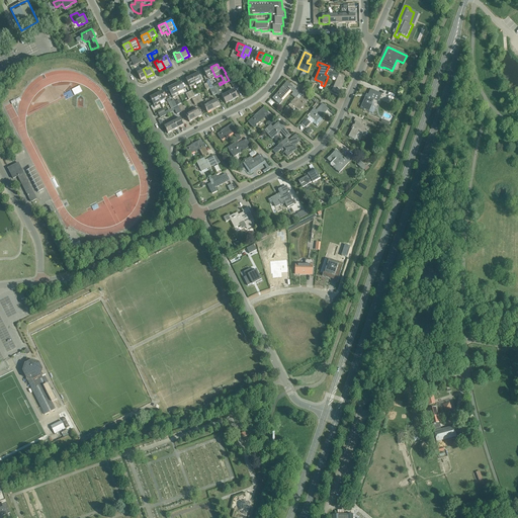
[(212,79),(216,77),(210,67),(204,70),(207,78),(211,76),(212,79)]
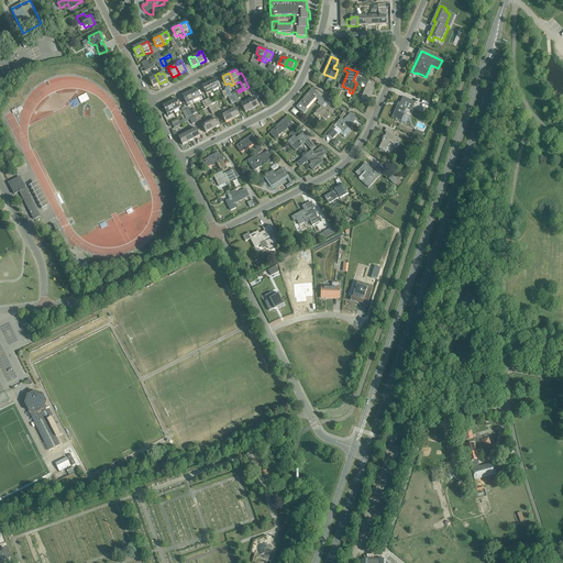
[(159,84),(155,75),(152,76),(153,78),(150,80),(153,87),(159,84)]
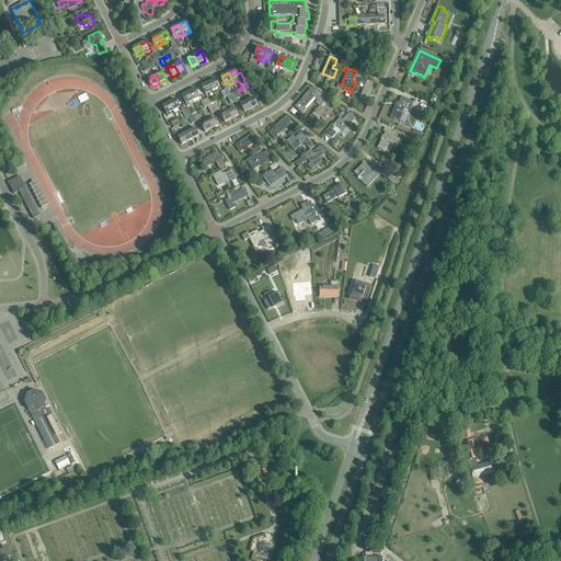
[(357,77),(355,82),(355,83),(359,86),(361,82),(366,84),(361,98),(367,101),(370,93),(371,93),(375,83),(357,77)]
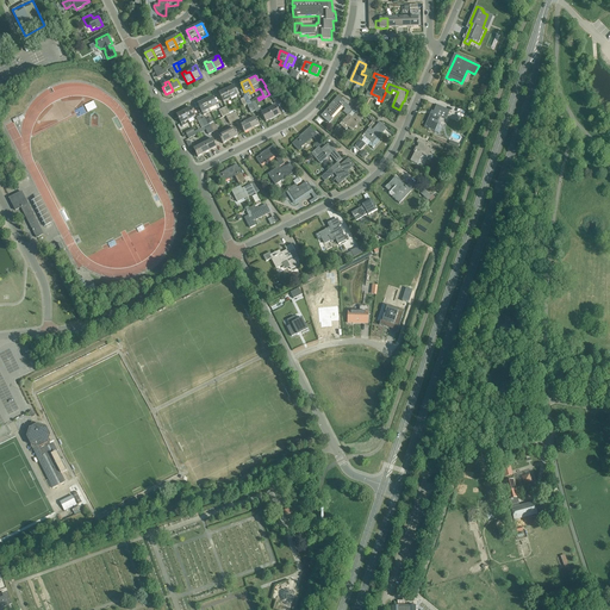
[(234,86),(226,89),(231,99),(238,94),(234,86)]
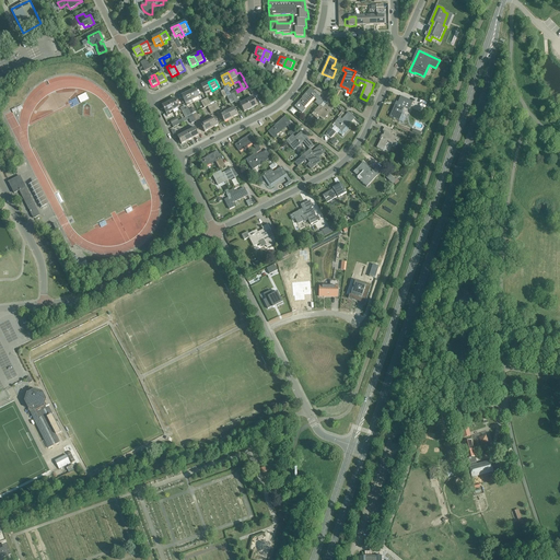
[(212,91),(208,82),(201,85),(206,94),(212,91)]
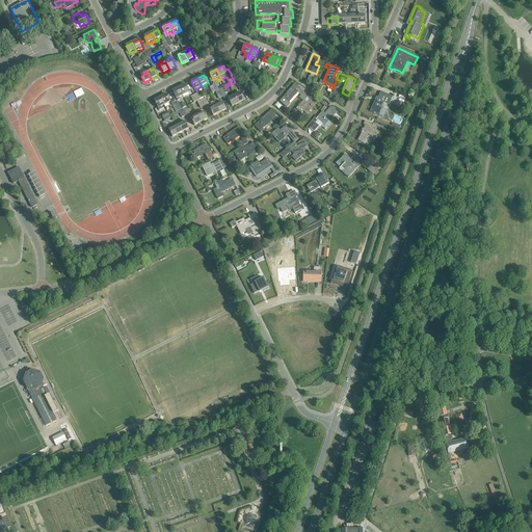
[(185,84),(179,88),(183,96),(189,92),(185,84)]
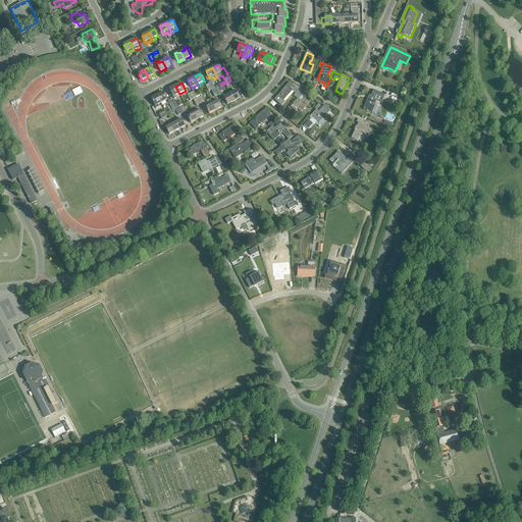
[(293,96),(298,100),(299,98),(302,95),(289,83),(282,90),(283,90),(274,99),(281,105),(284,102),(282,100),(292,91),(295,94),(293,96)]
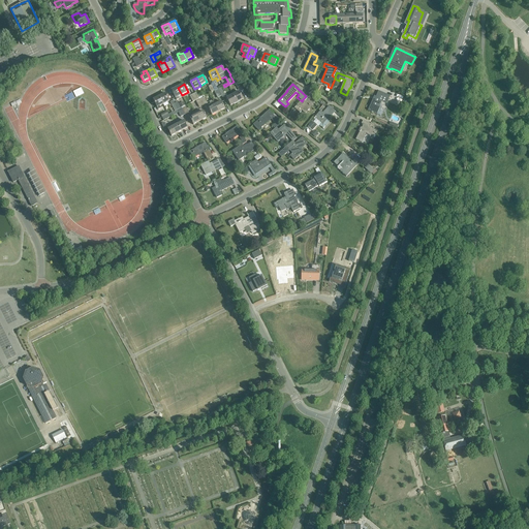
[(182,95),(178,88),(172,91),(177,100),(179,99),(178,97),(182,95)]
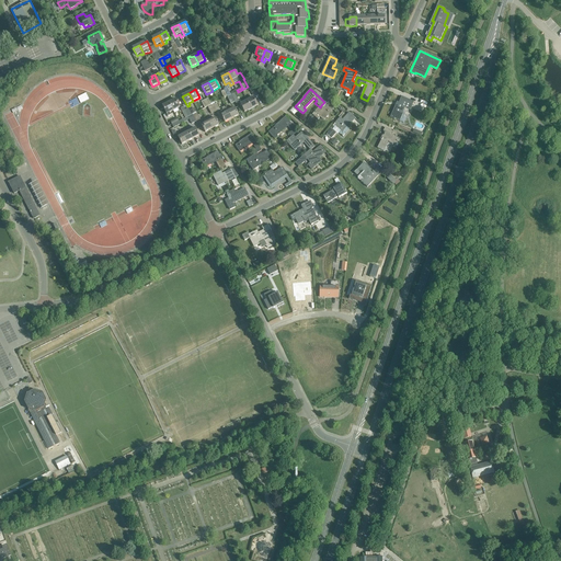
[(72,107),(81,103),(78,96),(69,101),(72,107)]
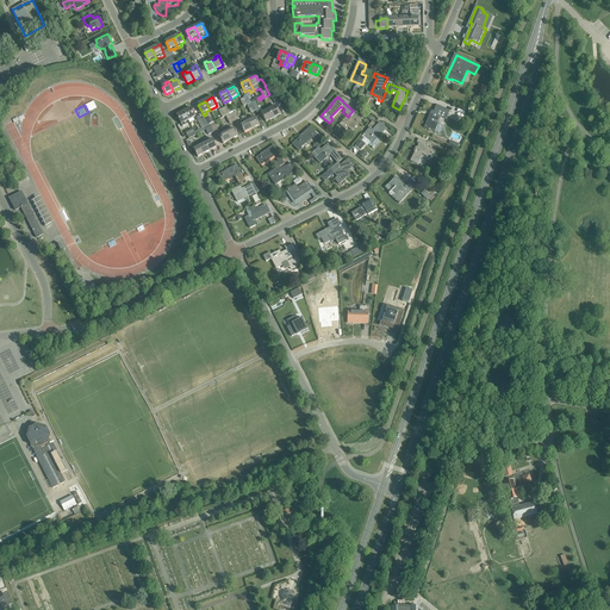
[(447,120),(450,111),(437,105),(434,111),(435,112),(434,114),(431,113),(424,128),(435,132),(439,124),(437,124),(441,118),(447,120)]
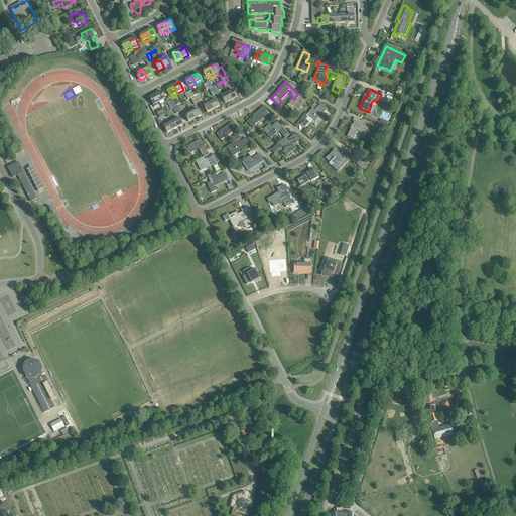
[(234,90),(228,93),(231,100),(237,97),(234,90)]
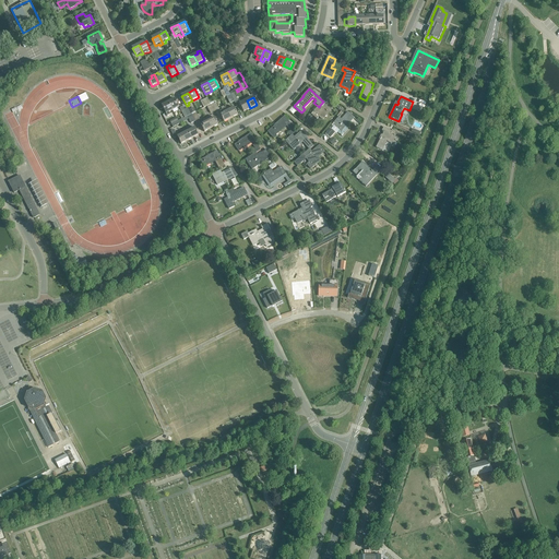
[(175,99),(168,103),(173,110),(179,107),(175,99)]
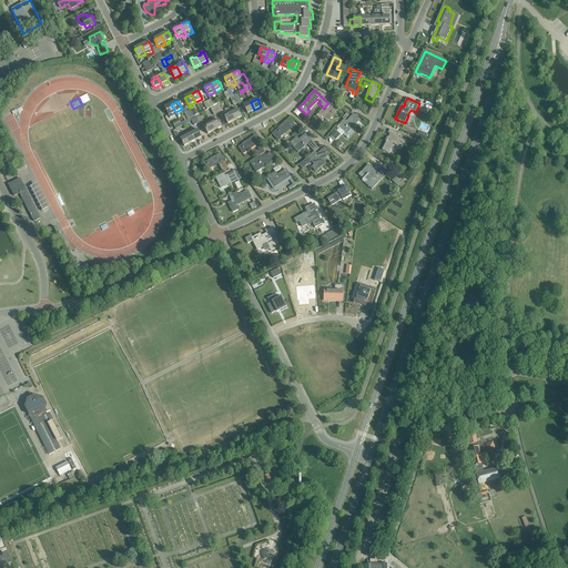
[(254,110),(251,102),(244,105),(247,113),(254,110)]
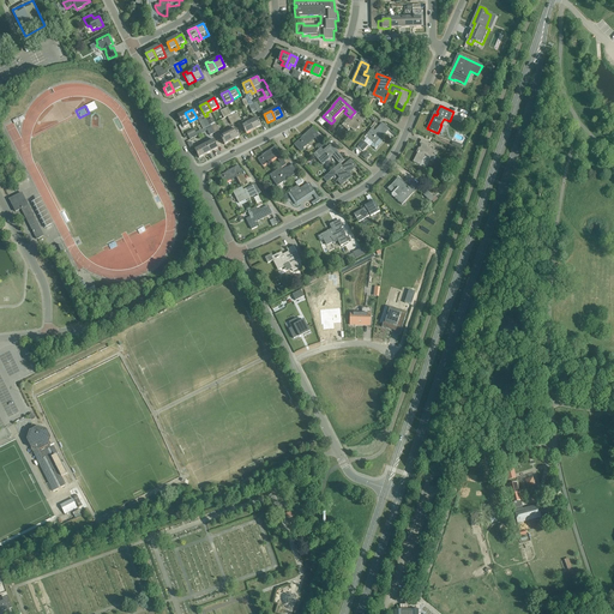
[(351,115),(350,118),(343,125),(348,131),(350,127),(354,131),(368,116),(361,110),(356,115),(357,116),(355,119),(351,115)]
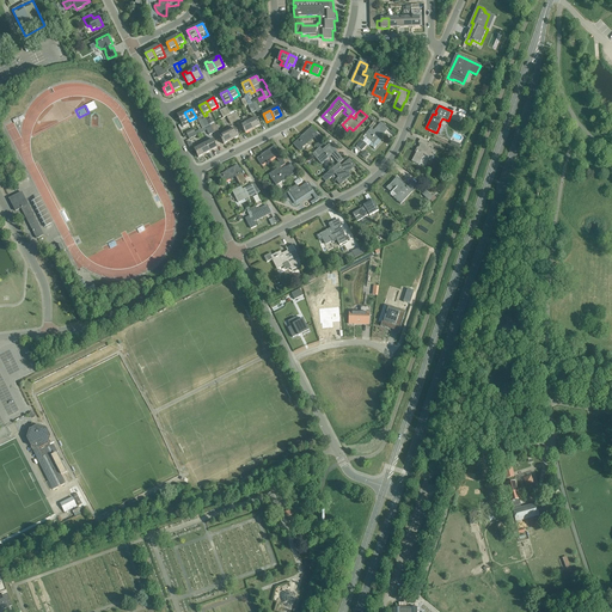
[(185,123),(189,121),(184,112),(177,116),(184,128),(187,127),(185,123)]
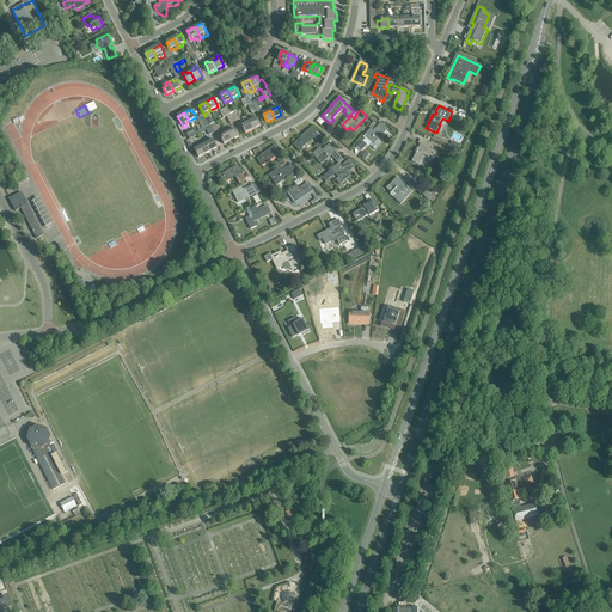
[(248,120),(246,116),(243,118),(243,121),(242,122),(240,124),(245,134),(252,130),(248,120)]
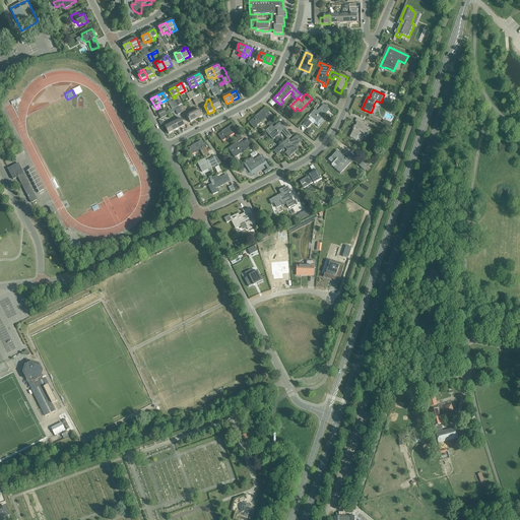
[(213,101),(210,102),(214,111),(221,108),(217,101),(214,102),(213,101)]
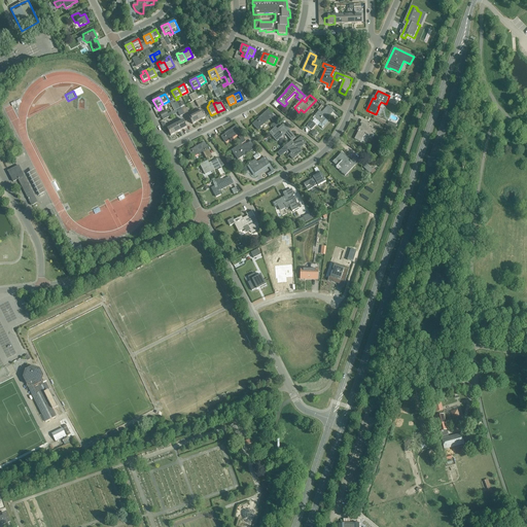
[(328,106),(323,110),(322,112),(320,110),(314,116),(320,123),(318,125),(322,129),(322,128),(323,127),(328,120),(326,118),(334,111),(328,106)]
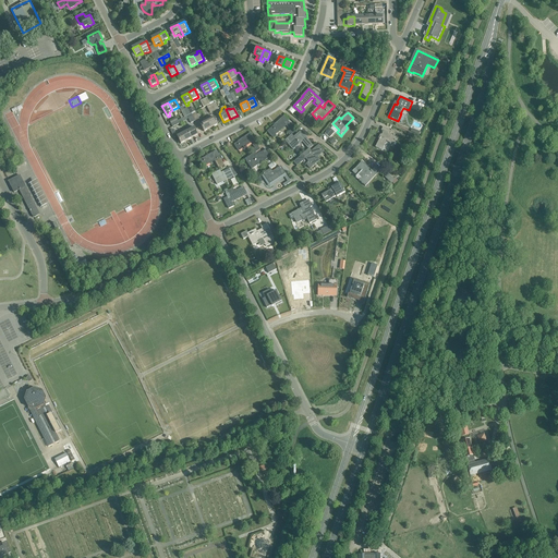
[(288,133),(290,136),(291,135),(295,131),(283,117),(276,123),(267,131),(273,137),(275,135),(286,125),(290,131),(288,133)]
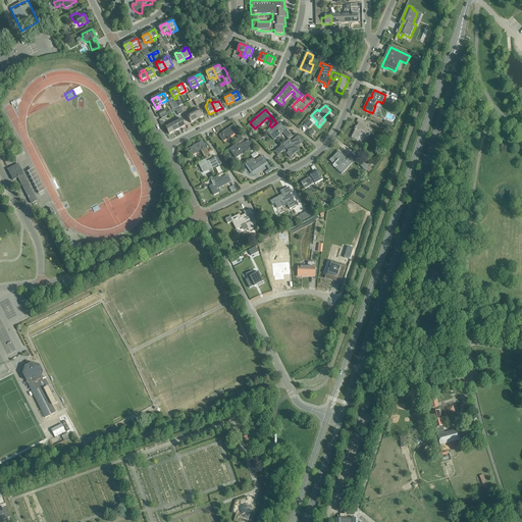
[(196,110),(193,111),(198,120),(204,117),(200,110),(197,112),(196,110)]
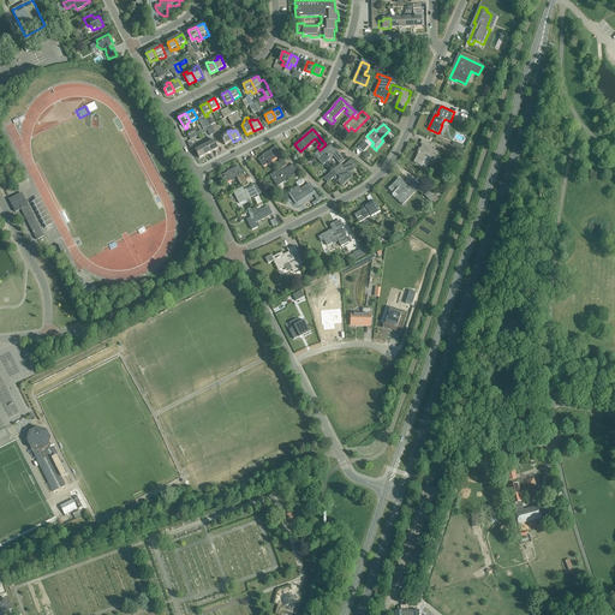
[(233,142),(227,131),(224,133),(225,136),(221,137),(226,145),(233,142)]
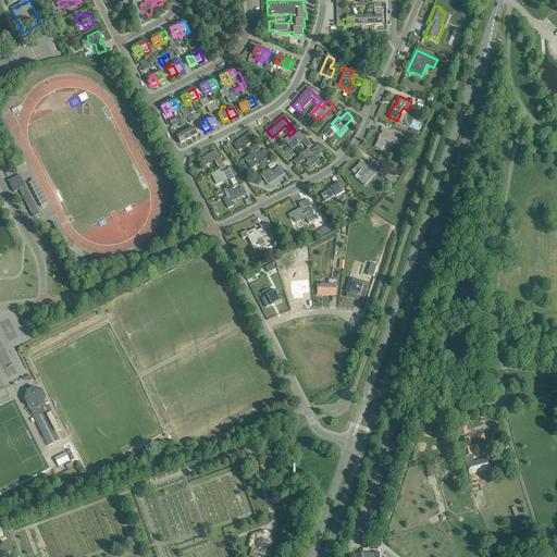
[(190,127),(186,130),(192,138),(198,135),(195,127),(194,127),(190,130),(190,127)]
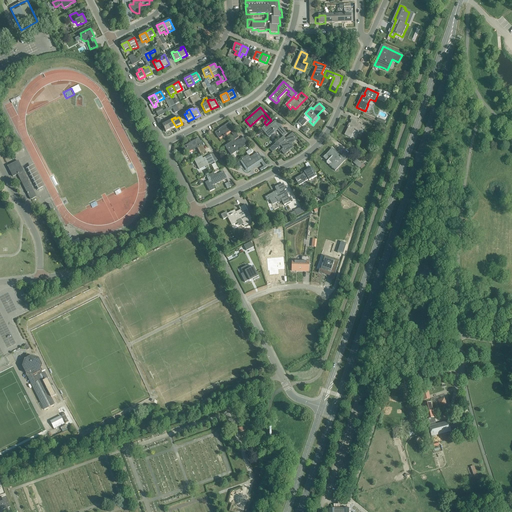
[(302,117),(299,123),(305,126),(307,120),(302,117)]
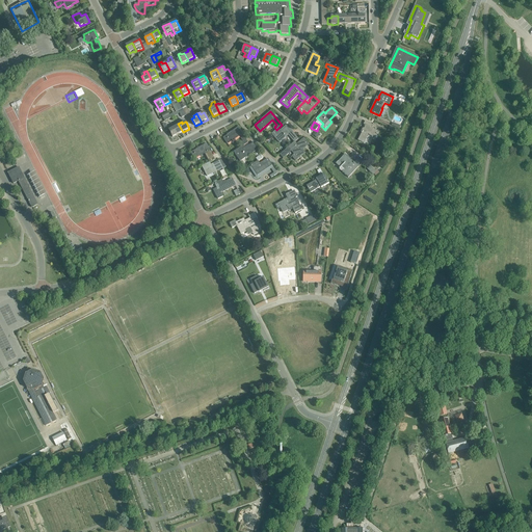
[(375,138),(378,131),(372,128),(373,125),(366,122),(364,125),(366,126),(363,131),(362,131),(361,132),(363,133),(358,140),(364,143),(369,135),(375,138)]
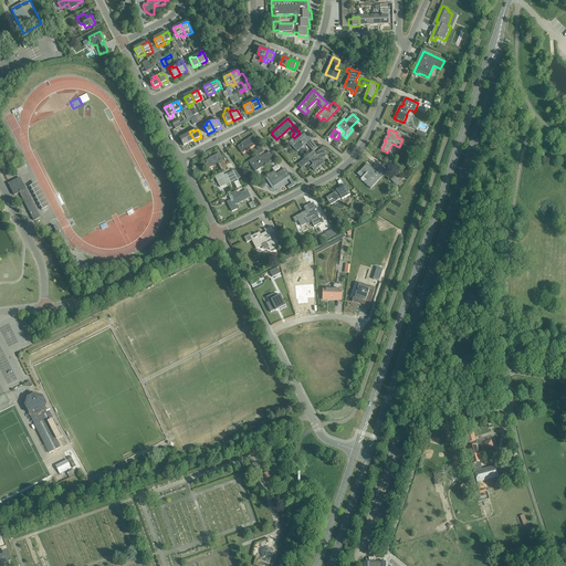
[(189,132),(179,136),(184,146),(195,140),(189,132)]
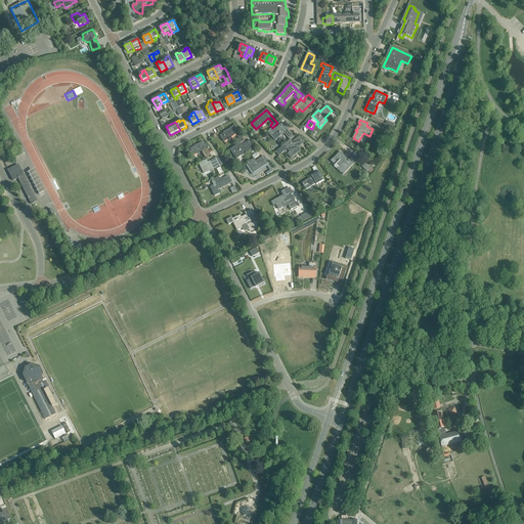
[(272,128),(268,132),(274,139),(282,133),(290,140),(291,140),(294,137),(287,129),(288,129),(282,123),(277,127),(278,128),(276,130),(273,127),(272,128)]
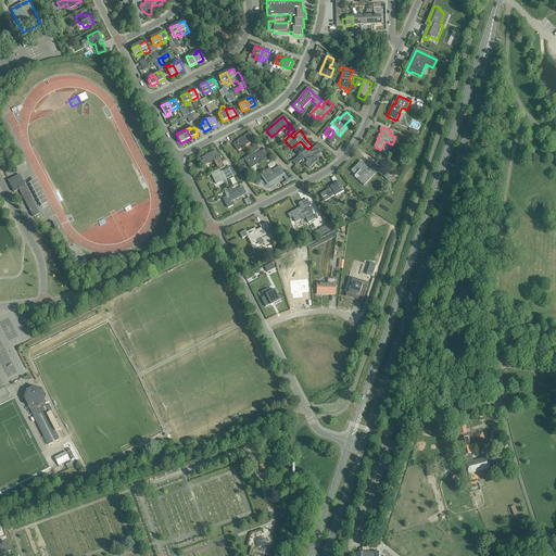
[(252,150),(253,153),(254,152),(260,149),(249,134),(240,139),(240,140),(234,144),(238,151),(251,142),(254,148),(252,150)]
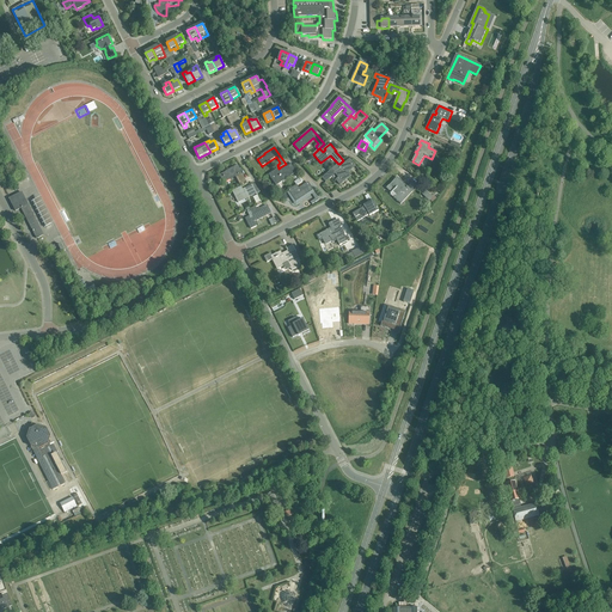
[(371,155),(367,150),(361,153),(365,159),(371,155)]
